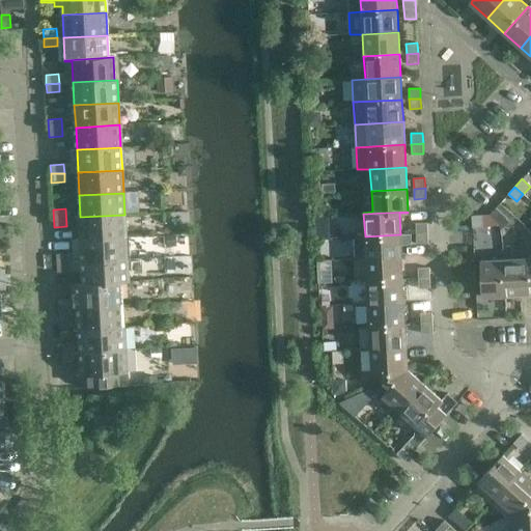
[(124,215),(80,217),(81,240),(126,238),(124,215)]
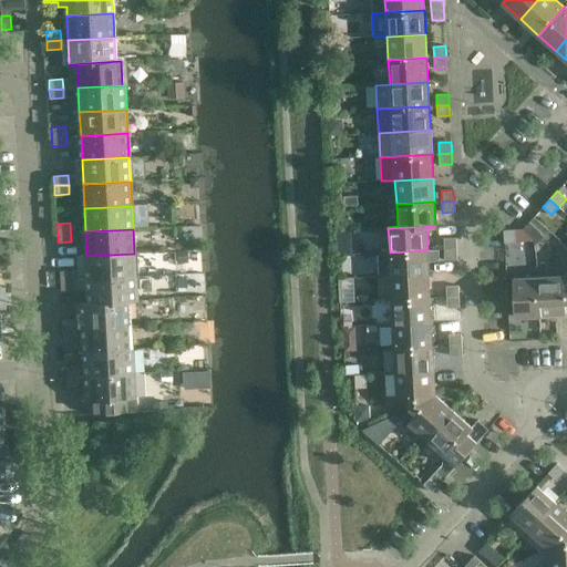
[(516,241),(515,229),(504,230),(505,243),(516,241)]
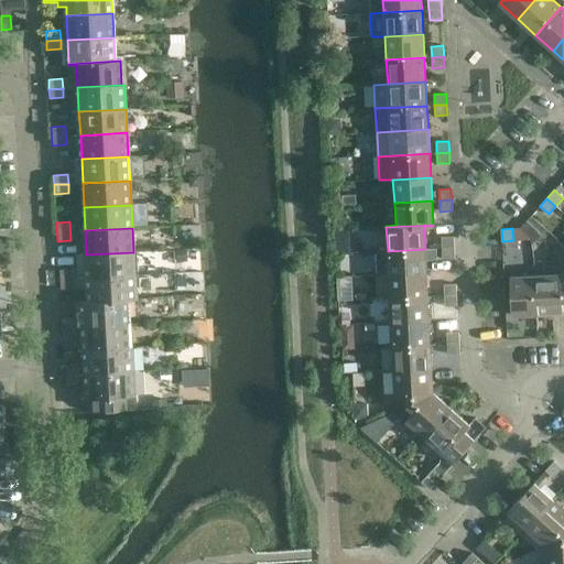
[(454,248),(454,237),(442,237),(442,248),(454,248)]
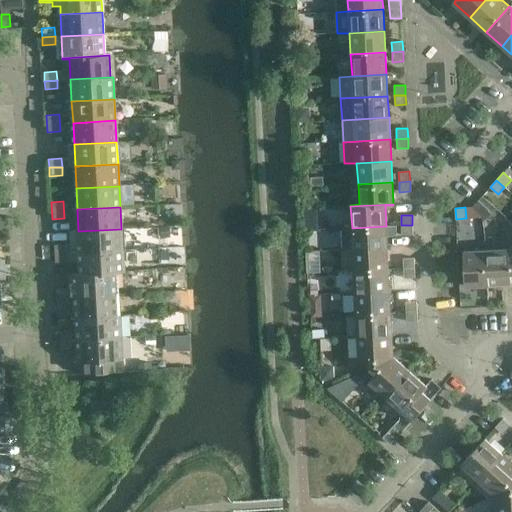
[(412,225),(401,225),(402,235),(413,234),(412,225)]
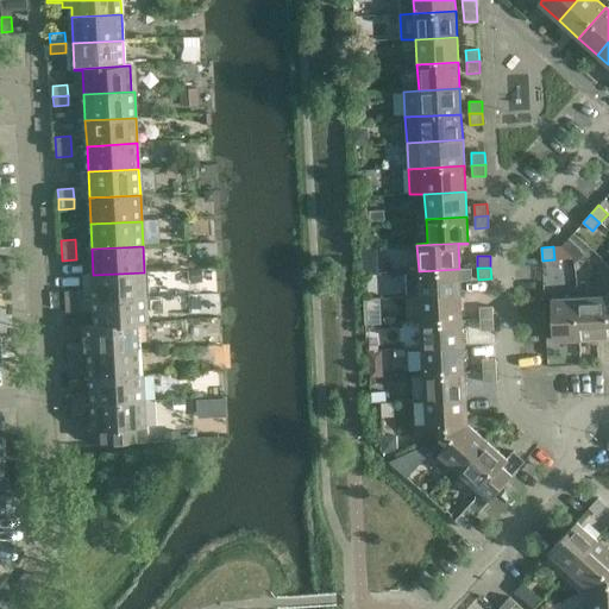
[(459,269),(419,271),(407,272),(408,297),(460,295),(459,269)]
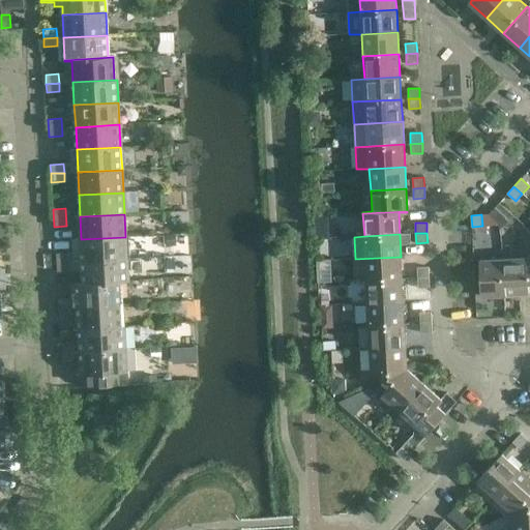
[(125,237),(81,239),(82,252),(54,254),(55,263),(127,260),(125,237)]
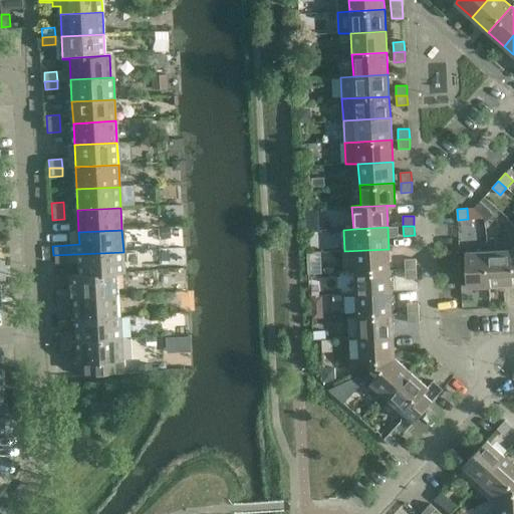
[(391,270),(389,249),(344,251),(346,273),(355,272),(391,270)]
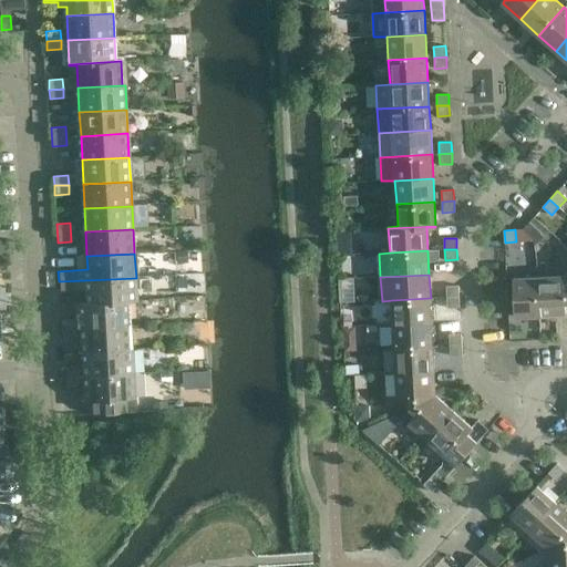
[(566,285),(563,276),(538,277),(540,316),(566,313),(565,302),(566,301),(566,285)]
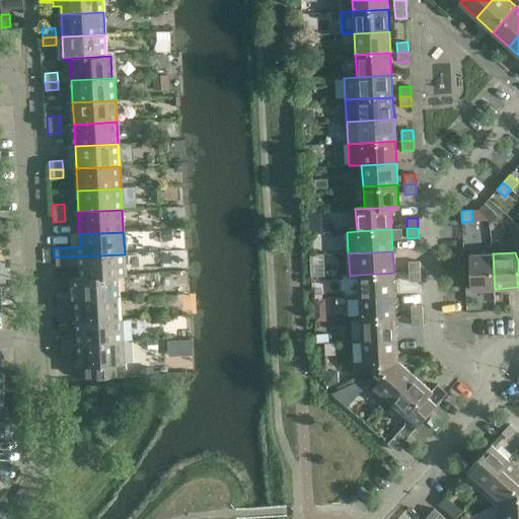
[(471,290),(495,289),(493,253),(469,254),(471,290)]
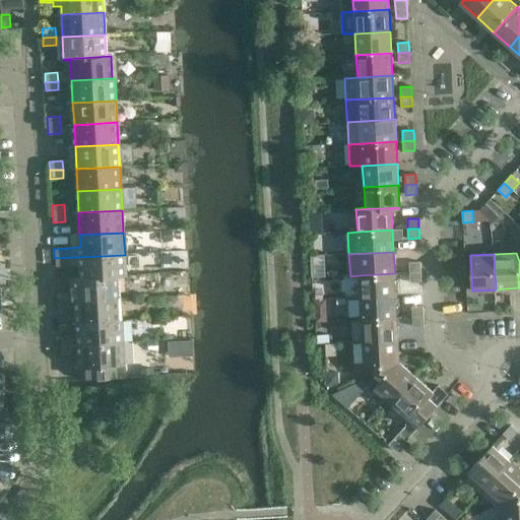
[(125,255),(54,258),(54,266),(67,266),(81,265),(81,277),(67,278),(67,279),(126,276),(125,255)]
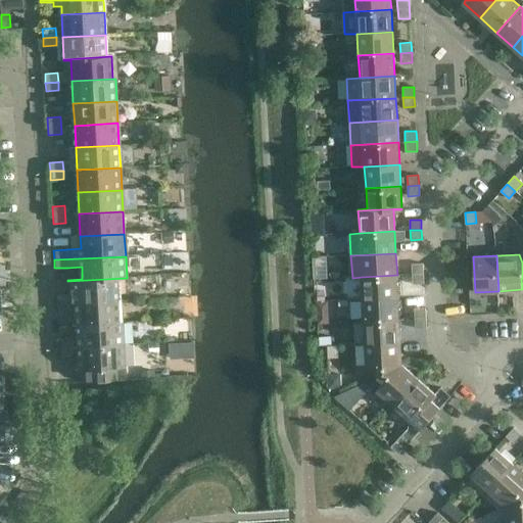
[(424,274),(423,264),(412,264),(413,275),(424,274)]
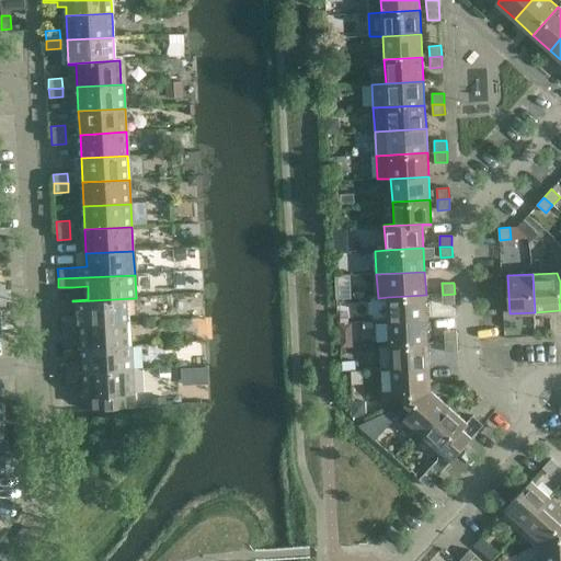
[(455,294),(443,295),(443,305),(455,304),(455,294)]
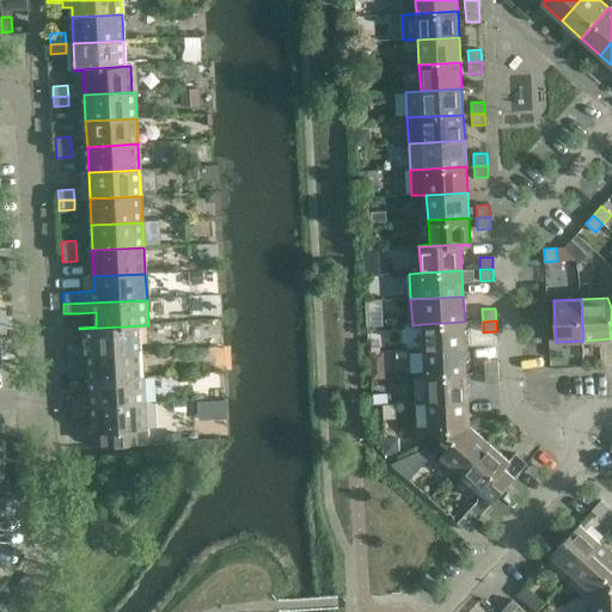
[(465,322),(423,324),(424,350),(466,348),(465,322)]
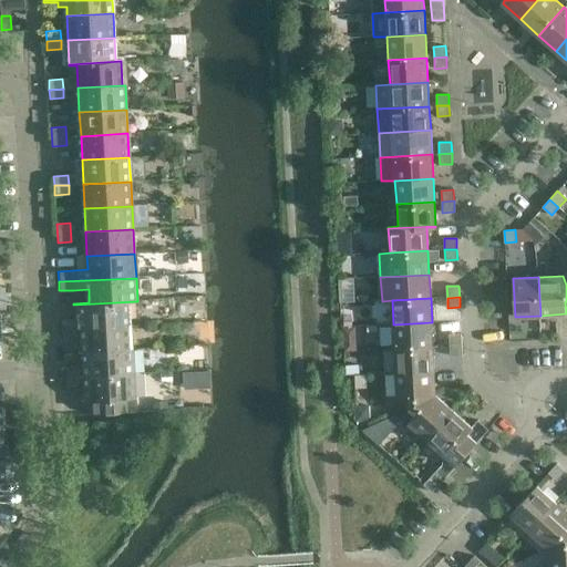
[(137,301),(73,305),(74,319),(61,320),(62,330),(76,329),(83,329),(131,326),(130,302),(137,302),(137,301)]
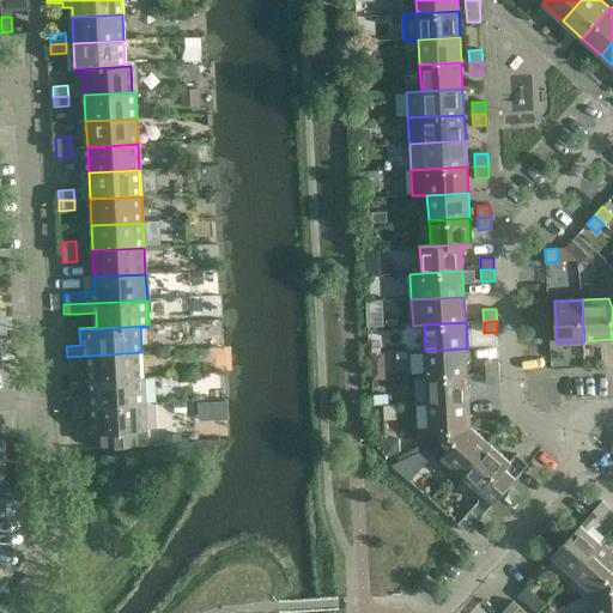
[(467,349),(425,351),(426,377),(468,375),(467,349)]
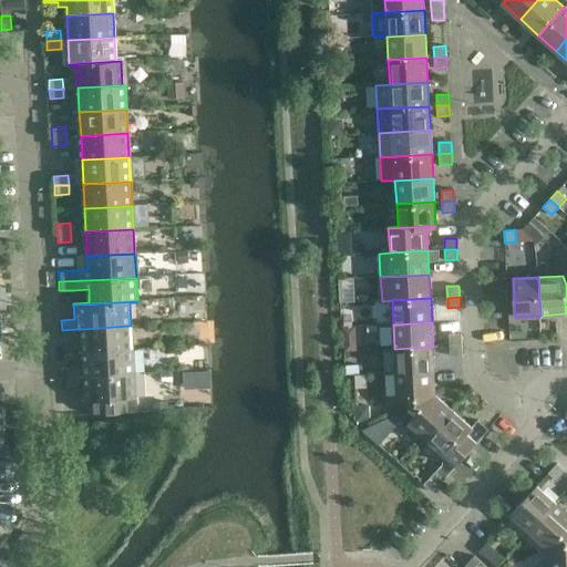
[(131,326),(83,329),(84,352),(133,350),(131,326)]
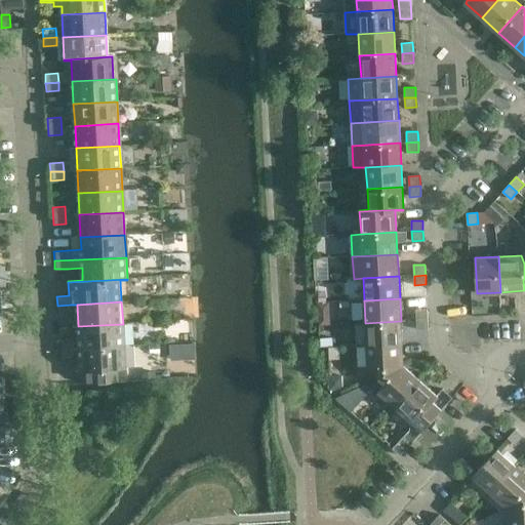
[(71,305),(57,306),(57,314),(71,313),(71,305)]
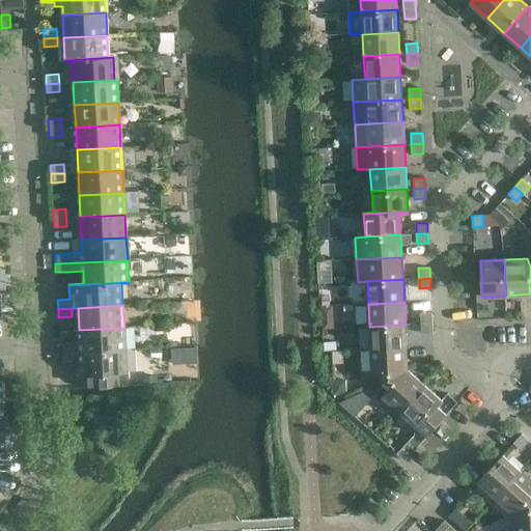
[(432,323),(431,312),(420,313),(421,324),(432,323)]
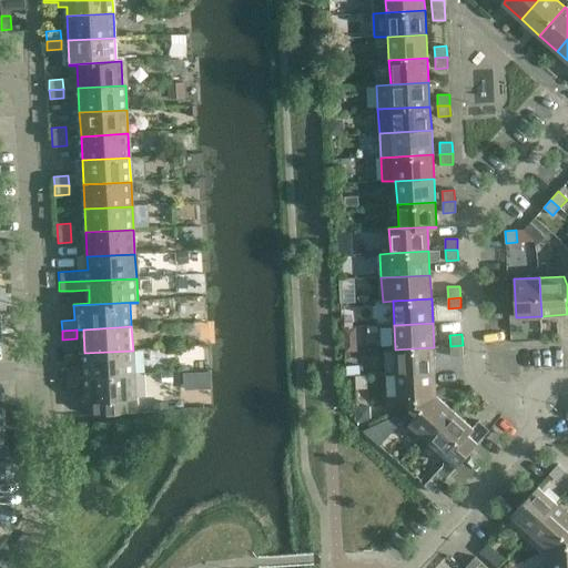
[(463,345),(450,346),(450,356),(464,356),(463,345)]
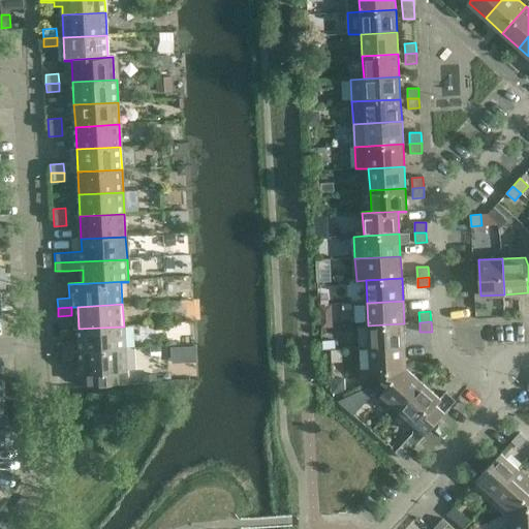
[(404,323),(368,325),(369,347),(405,345),(404,323)]
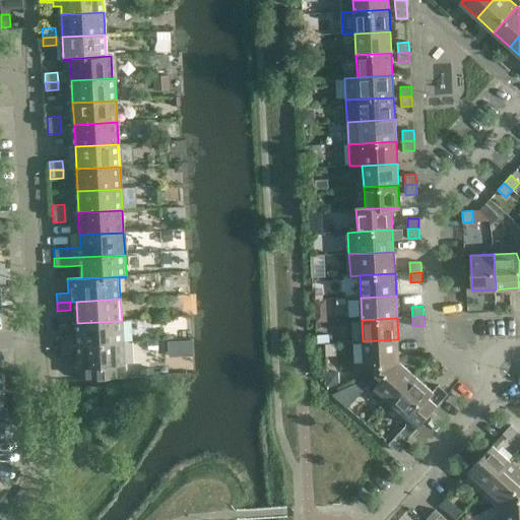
[(122,321),(77,323),(78,345),(123,343),(122,321)]
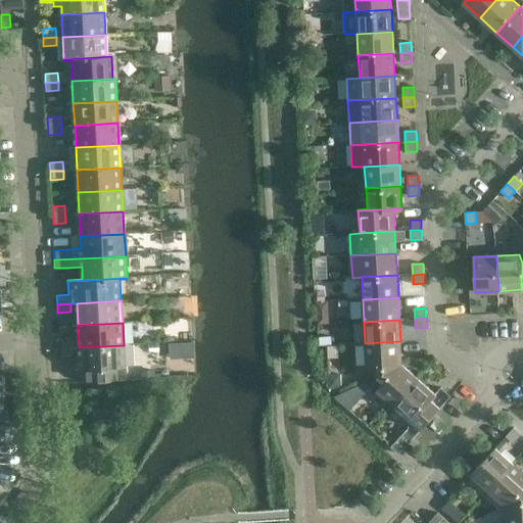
[(59,348),(73,347),(73,338),(59,339),(59,348)]
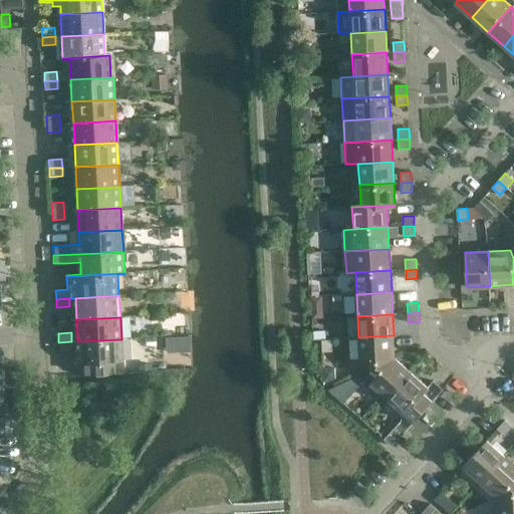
[(394,335),(358,337),(360,360),(371,359),(371,368),(395,357),(394,335)]
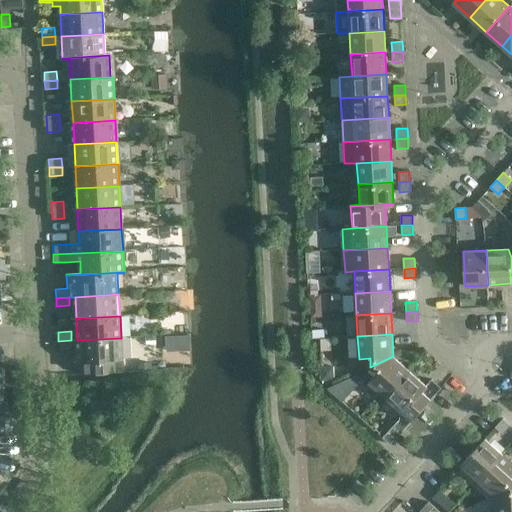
[(123,361),(121,338),(77,340),(79,363),(80,373),(121,372),(121,361),(123,361)]
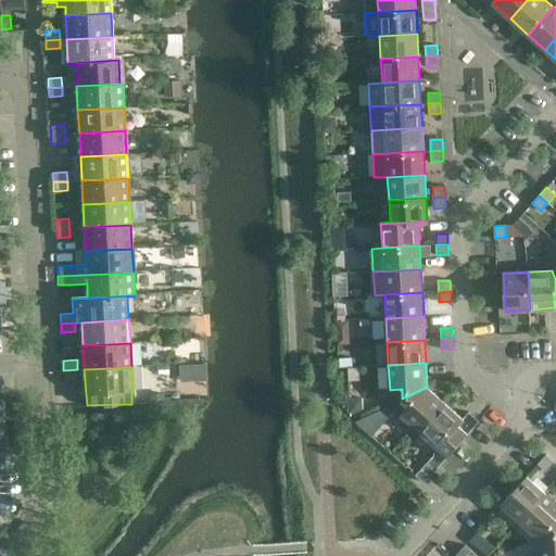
[(64,379),(78,379),(77,369),(63,370),(64,379)]
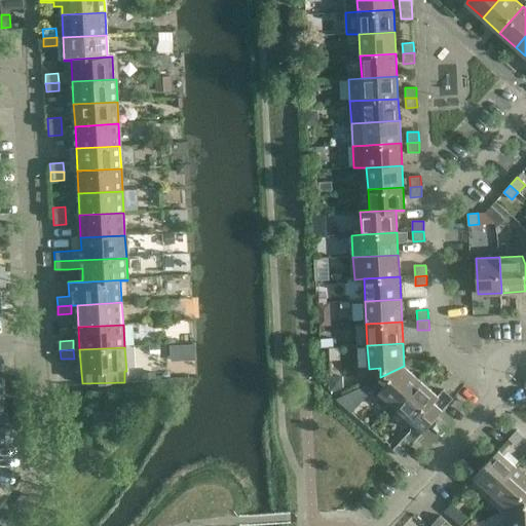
[(404,366),(380,377),(387,383),(380,391),(397,408),(421,381),(404,366)]
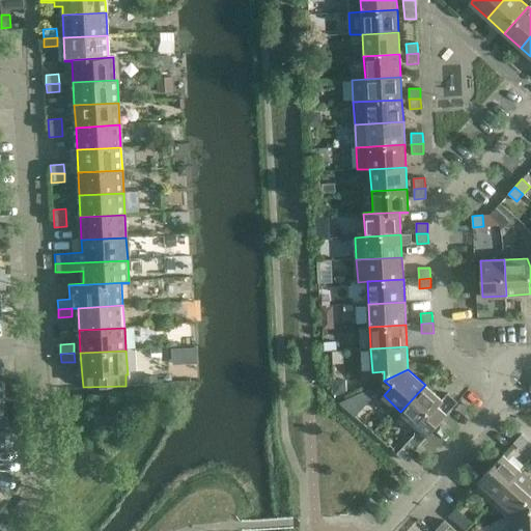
[(369,382),(345,401),(355,413),(379,393),(369,382)]
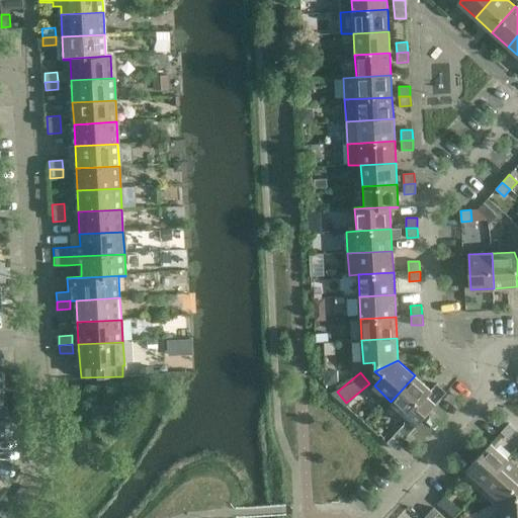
[(427,414),(446,392),(436,383),(431,390),(415,375),(391,402),(410,418),(387,442),(395,449),(427,414)]
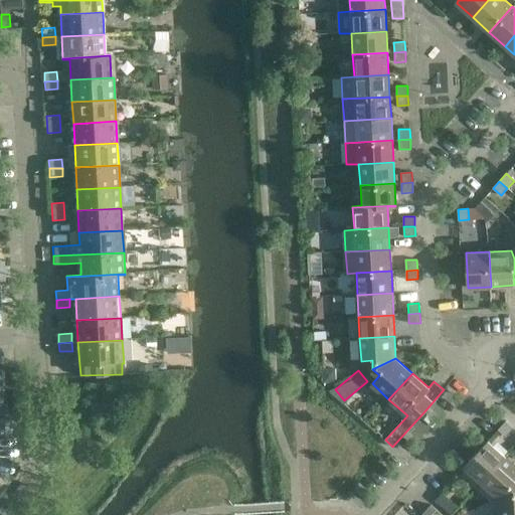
[(505,437),(513,427),(505,421),(498,430),(505,437)]
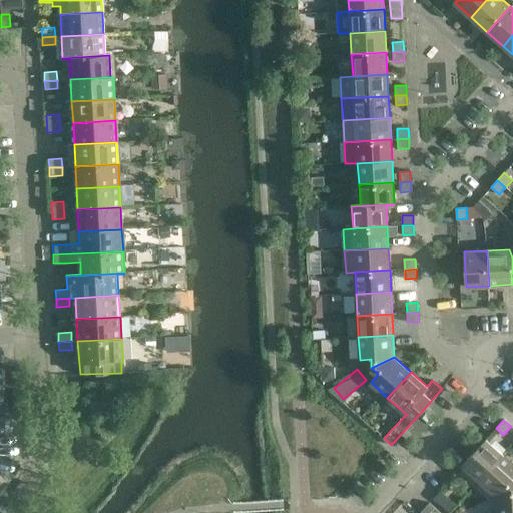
[(503,454),(486,439),(463,465),(479,480),(503,454)]
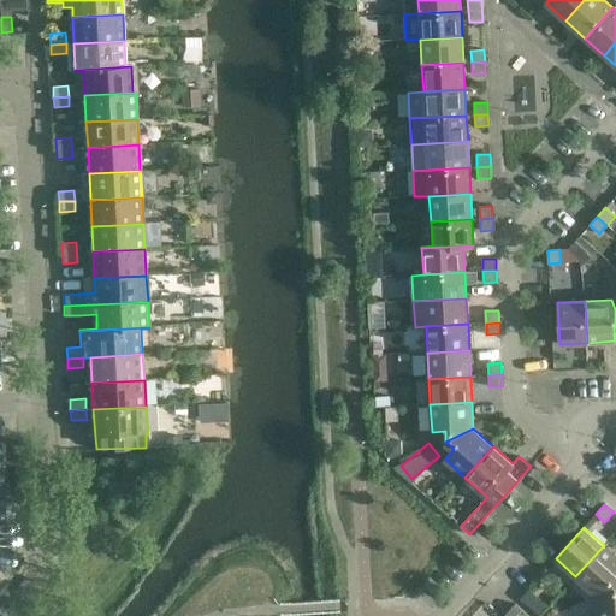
[(615,556),(604,545),(575,576),(569,584),(586,599),(596,594),(615,584),(615,574),(615,573),(615,556)]
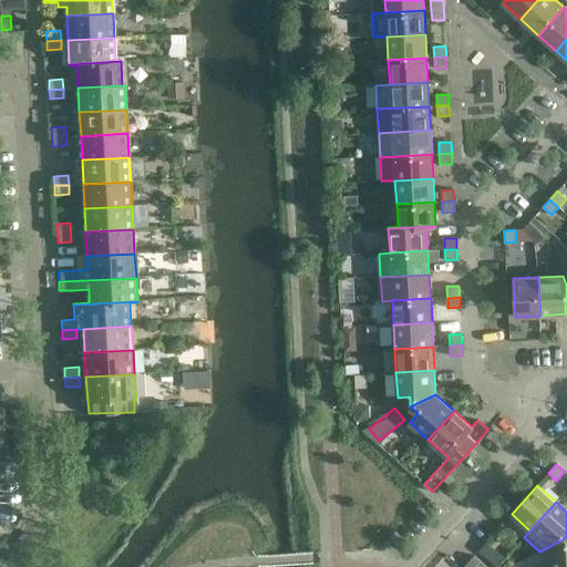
[(566,566),(566,537),(548,547),(548,566),(566,566)]
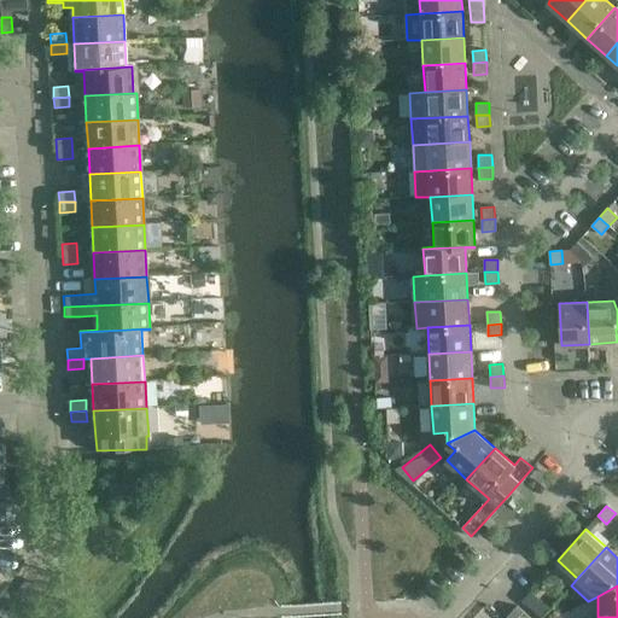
[(543,617),(553,606),(532,588),(524,598),(543,617)]
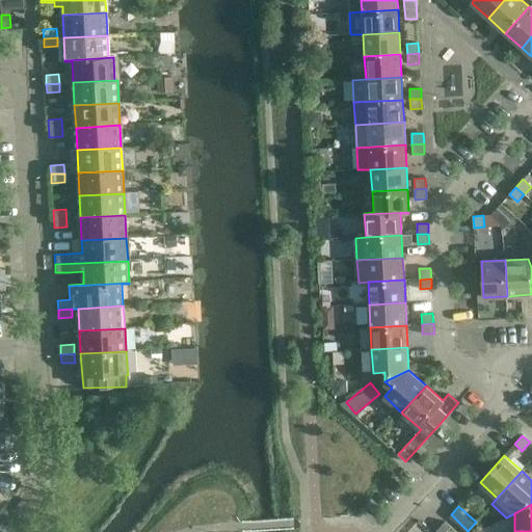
[(435,531),(455,531),(456,531),(445,522),(435,531)]
